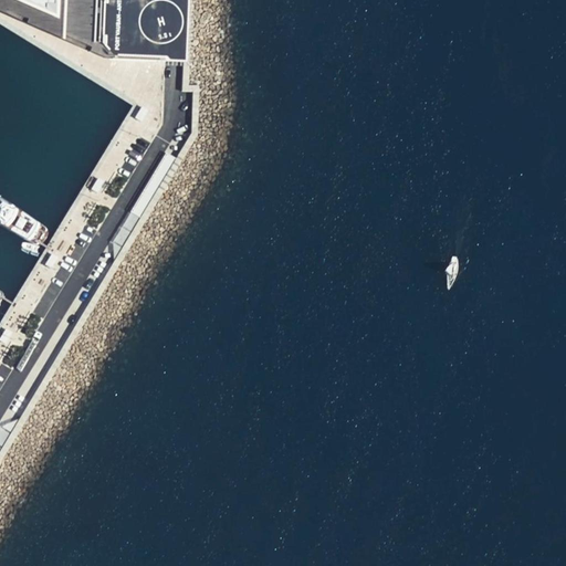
[(0,0),(0,12),(85,51),(85,46),(88,43),(93,42),(94,4),(90,2),(88,0),(0,0)]
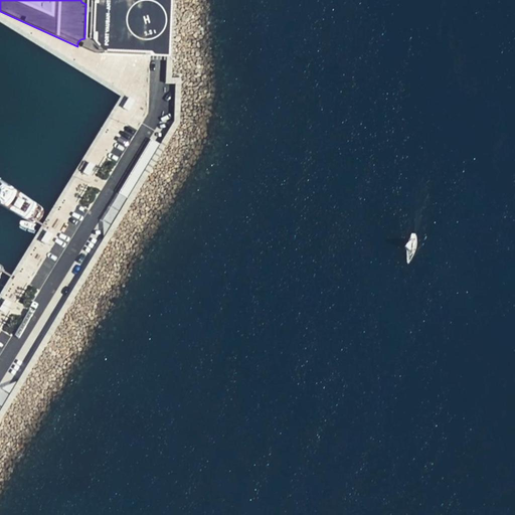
[(154,60),(164,60),(165,0),(80,0),(81,2),(86,4),(84,38),(80,39),(77,42),(77,46),(79,50),(82,52),(87,54),(90,53),(96,59),(154,60)]
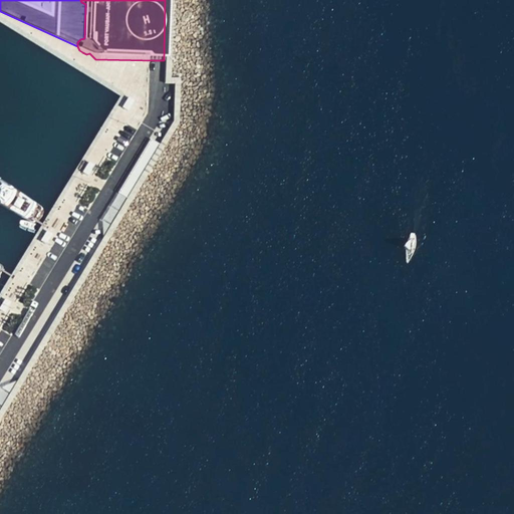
[(83,172),(90,174),(93,165),(86,163),(83,172)]
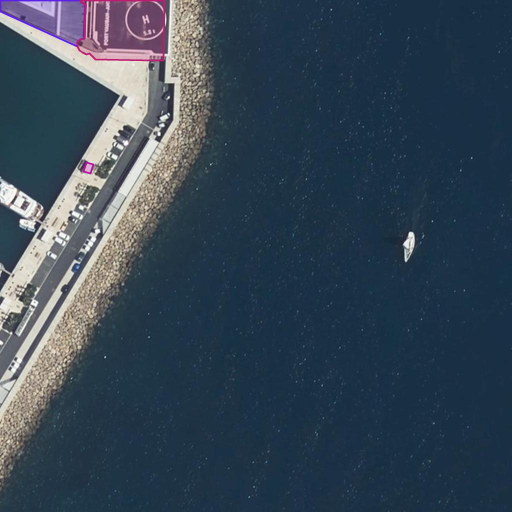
[(0,307),(5,310),(10,302),(4,299),(0,305),(0,307)]
